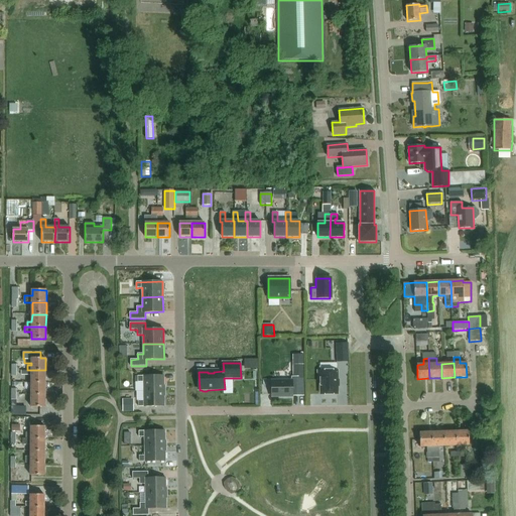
[(292,377),(292,379),(293,379),(293,389),(297,389),(297,395),(304,395),(304,390),(304,379),(304,364),(293,364),(293,377),(292,377)]
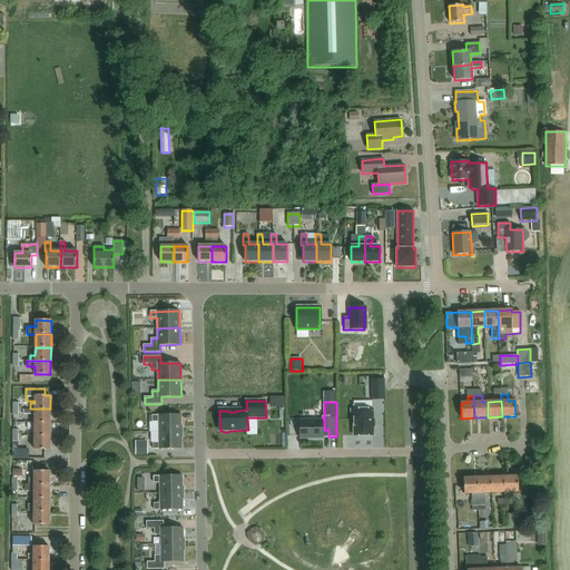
[(35,414),(35,423),(50,423),(50,409),(35,409),(23,409),(23,414),(35,414)]
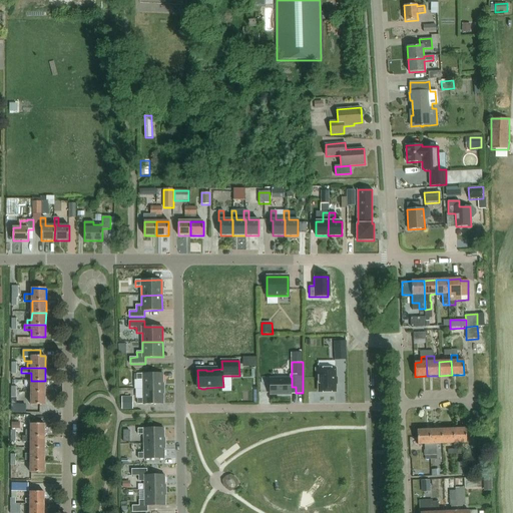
[(317,369),(317,379),(319,379),(319,393),(336,392),(336,369),(335,369),(319,369),(317,369)]
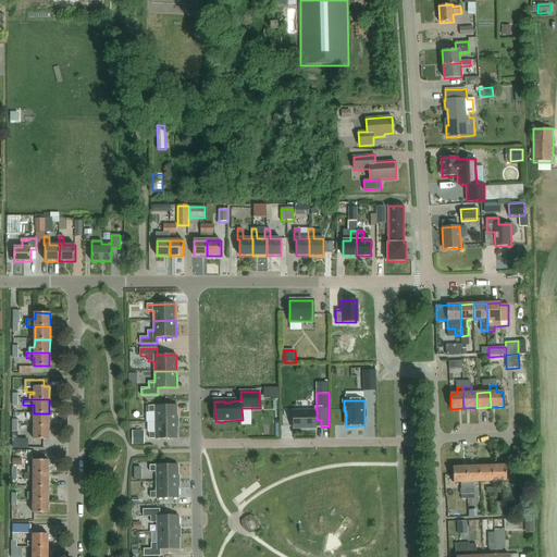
[(177,406),(149,406),(149,412),(155,412),(156,422),(177,422),(177,406)]
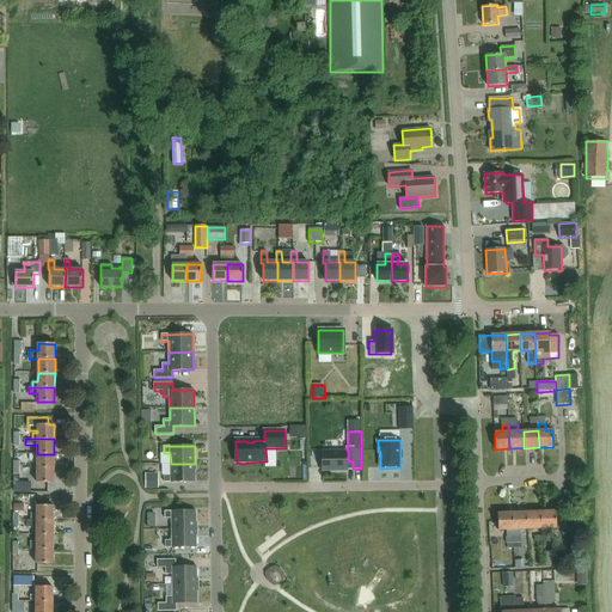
[(323,452),(323,470),(347,470),(347,452),(323,452)]
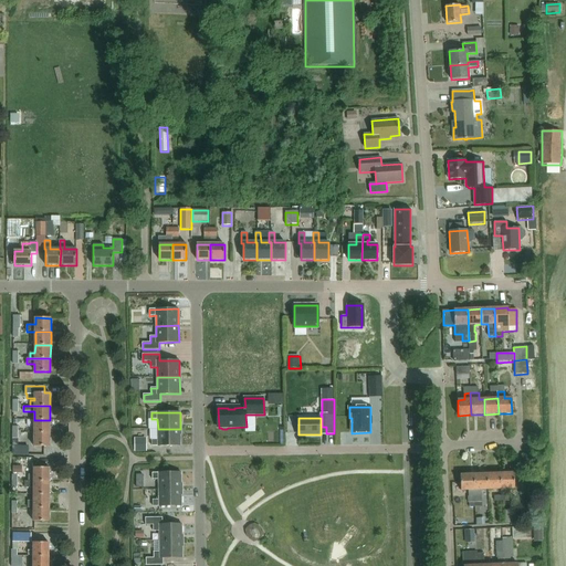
[(34,420),(34,433),(50,433),(50,420),(34,420)]
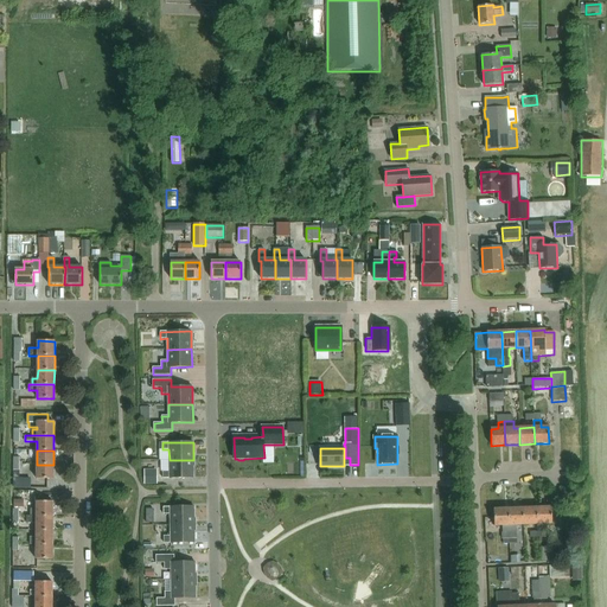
[(170,471),(163,472),(163,478),(193,478),(193,460),(170,460),(170,471)]
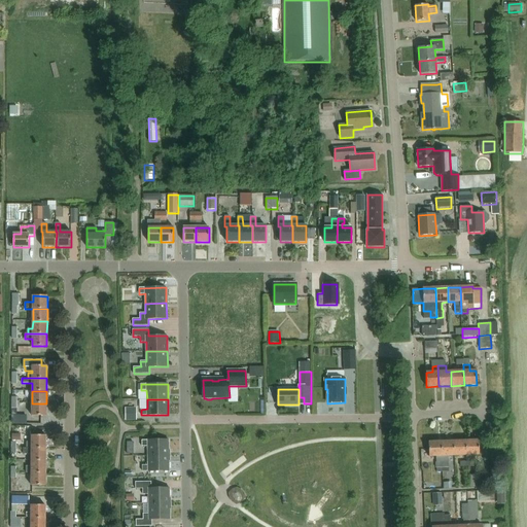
[(32,403),(32,416),(46,416),(46,403),(32,403)]
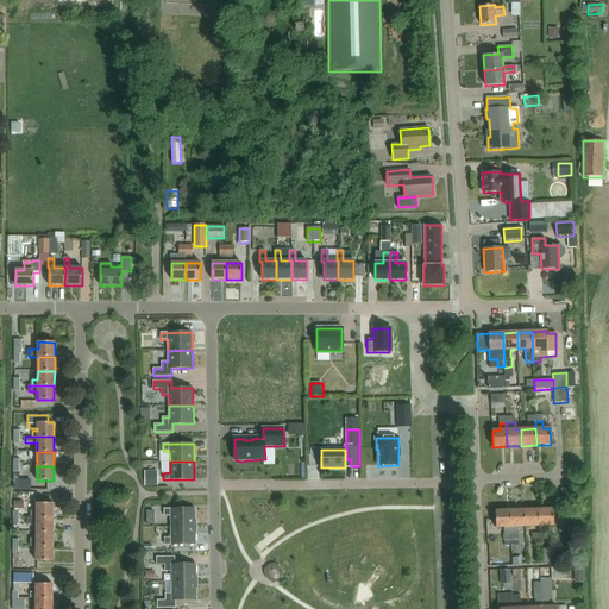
[(158,484),(157,472),(145,472),(145,484),(158,484)]
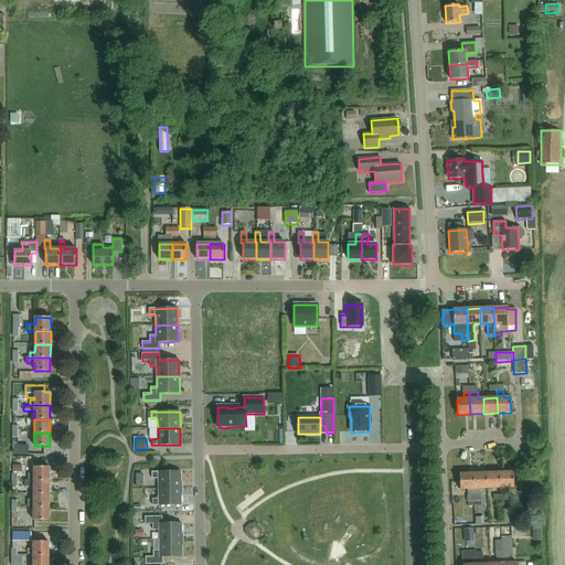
[(29,480),(50,480),(50,467),(34,467),(34,473),(29,473),(29,480)]
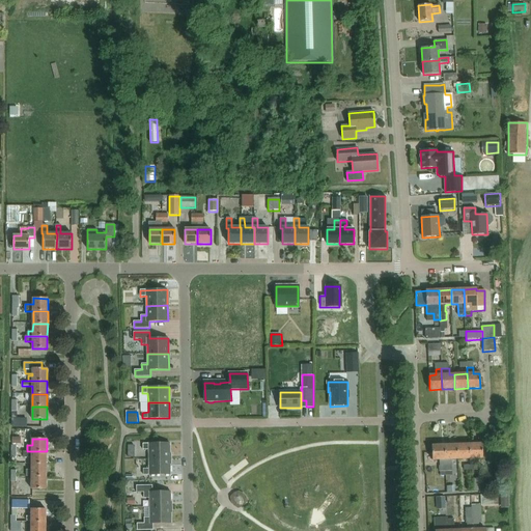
[(170,443),(143,444),(143,450),(149,450),(149,459),(170,458),(170,443)]
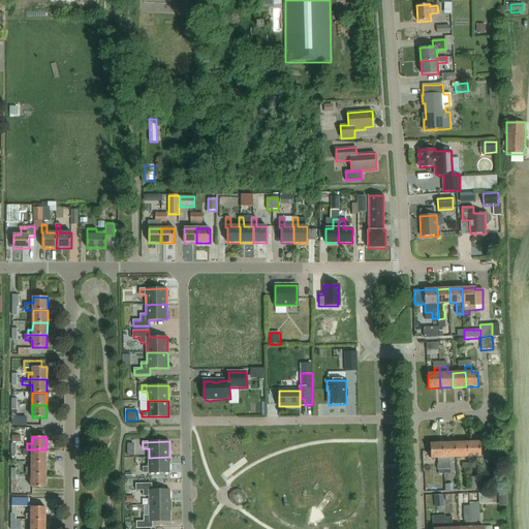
[(468,442),(456,443),(456,458),(468,457),(468,442)]
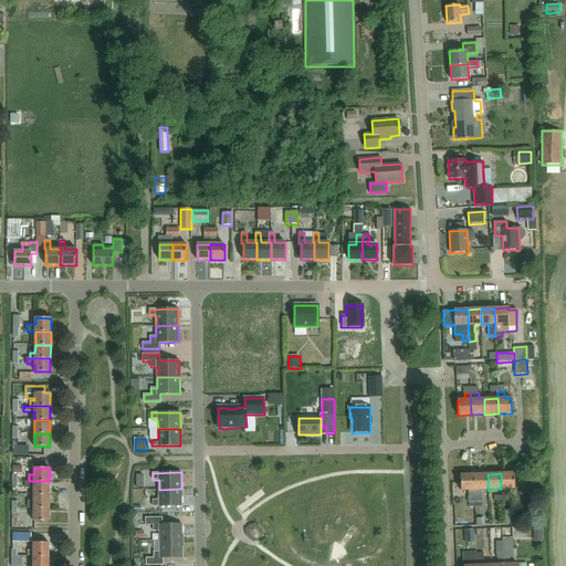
[(501,473),(501,489),(504,489),(505,499),(513,499),(512,489),(514,489),(514,473),(501,473)]
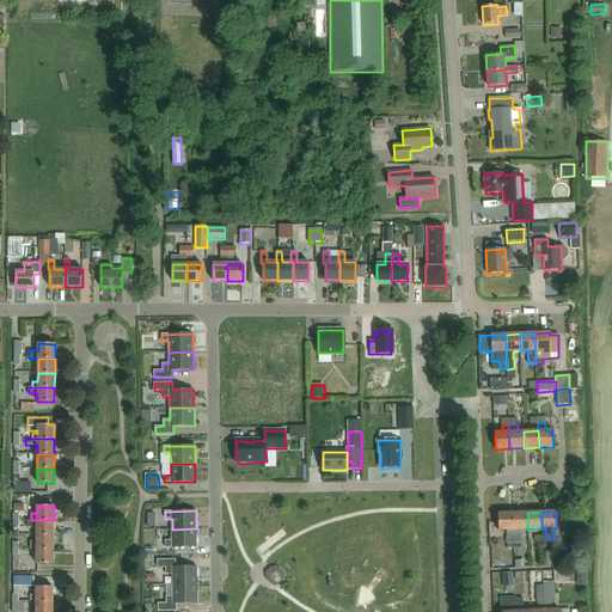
[(508,544),(513,544),(512,513),(497,514),(499,531),(507,530),(508,544)]
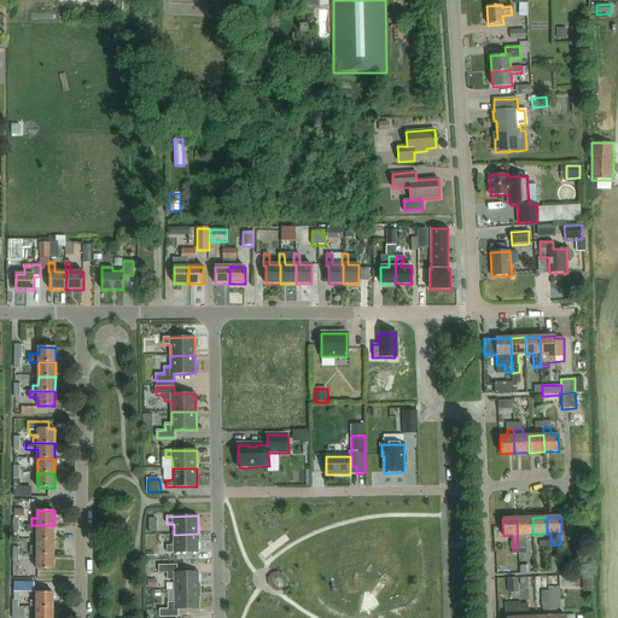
[(532,518),(517,518),(518,549),(528,548),(526,535),(532,535),(532,518)]
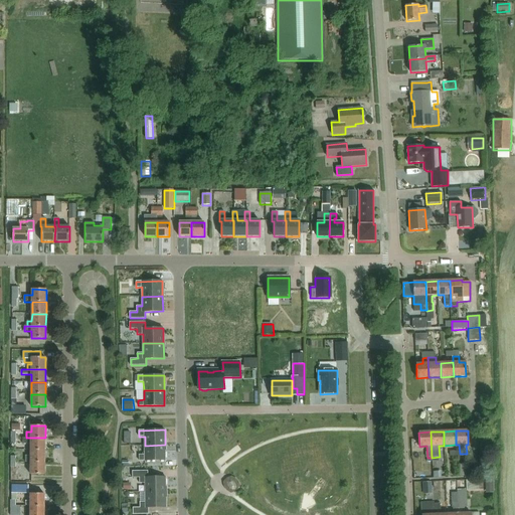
[(26,438),(23,438),(23,444),(31,444),(30,450),(44,450),(45,438),(26,438)]
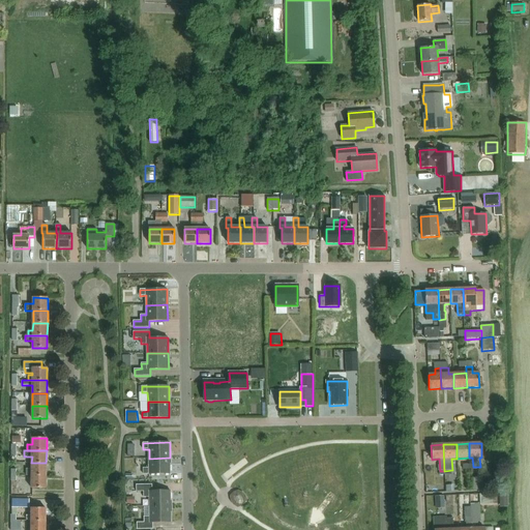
[(149,468),(143,468),(143,474),(170,474),(170,458),(149,459),(149,468)]
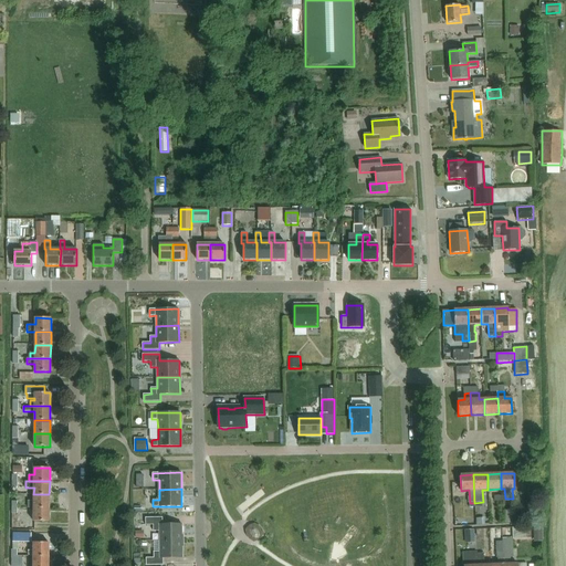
[(49,509),(49,494),(33,494),(33,501),(28,501),(28,507),(30,507),(49,509)]
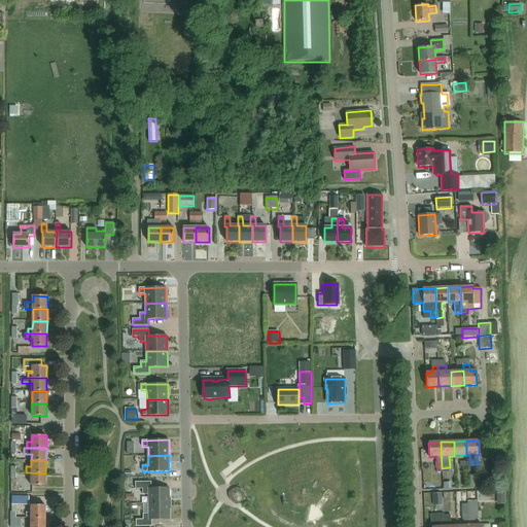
[(31,478),(31,486),(45,486),(45,473),(28,472),(28,478),(31,478)]
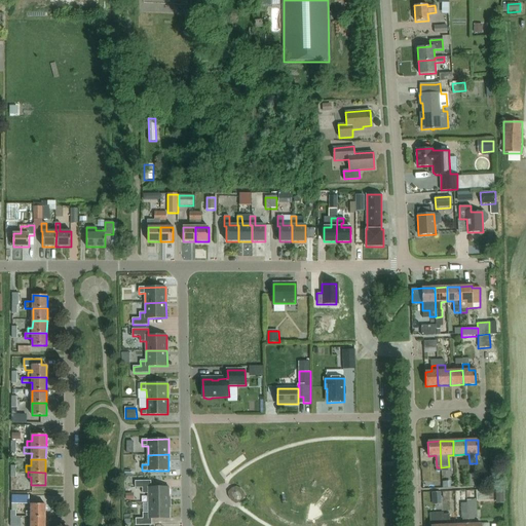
[(479,475),(470,475),(471,487),(480,487),(479,475)]
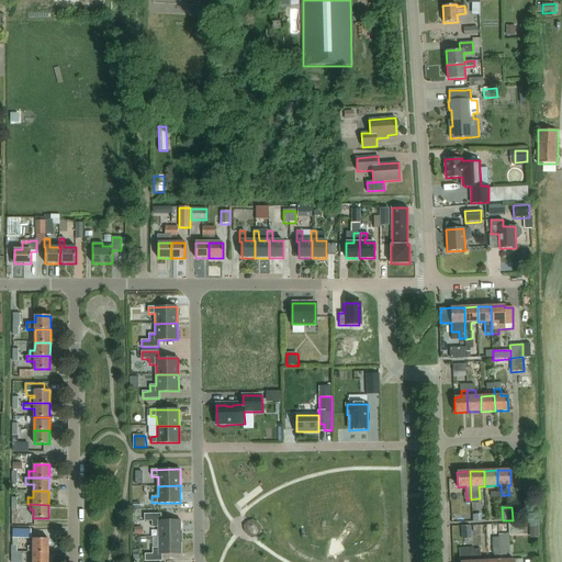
[(161,514),(145,514),(145,521),(153,521),(153,527),(158,527),(158,538),(181,537),(181,520),(161,520),(161,514)]
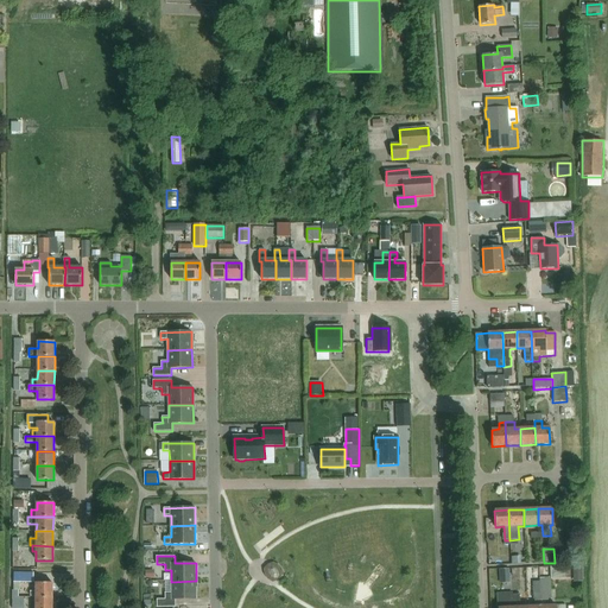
[(264,575),(267,580),(273,582),(279,580),(283,574),(282,568),(276,564),(270,564),(265,568),(264,575)]
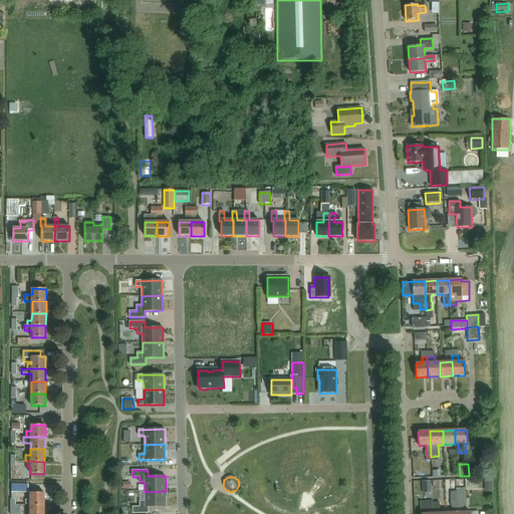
[(477,479),(466,480),(466,489),(478,489),(477,479)]
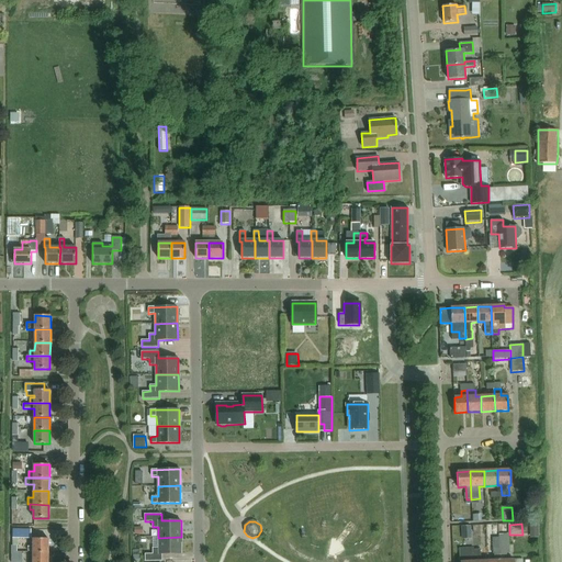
[(31,529),(13,529),(13,539),(31,539),(31,529)]
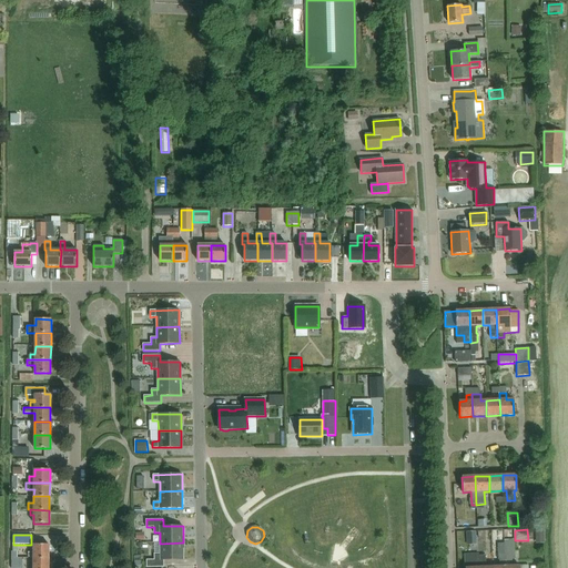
[(154,560),(146,560),(146,567),(164,567),(163,560),(183,559),(183,543),(160,544),(161,554),(154,554),(154,560)]
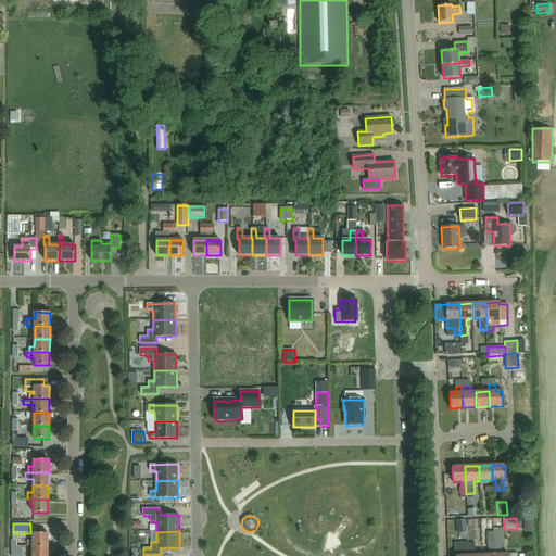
[(489,555),(482,555),(481,555),(495,555),(494,531),(488,532),(488,548),(489,548),(489,555)]
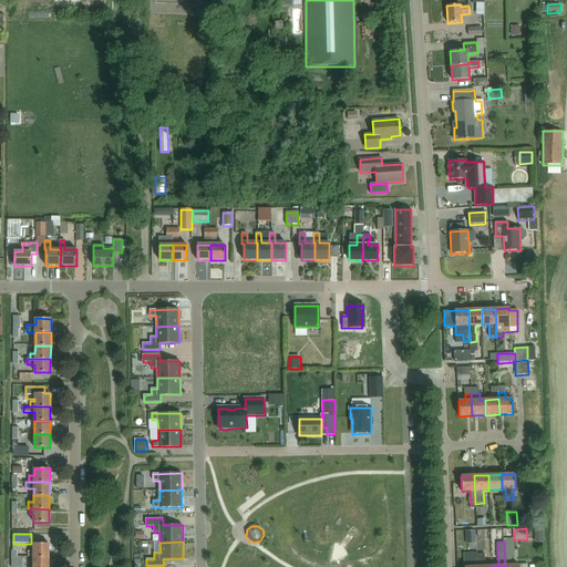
[(512,542),(504,542),(505,566),(518,566),(518,565),(512,565),(512,558),(512,542)]
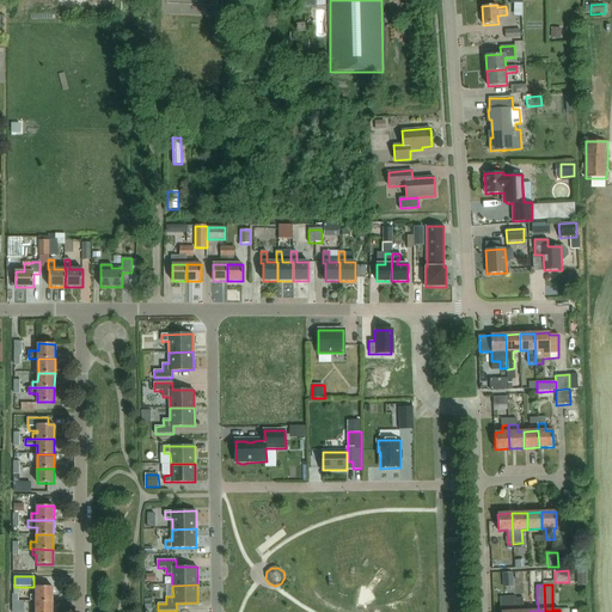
[(30,595),(30,601),(36,601),(53,601),(53,587),(36,587),(36,595),(30,595)]
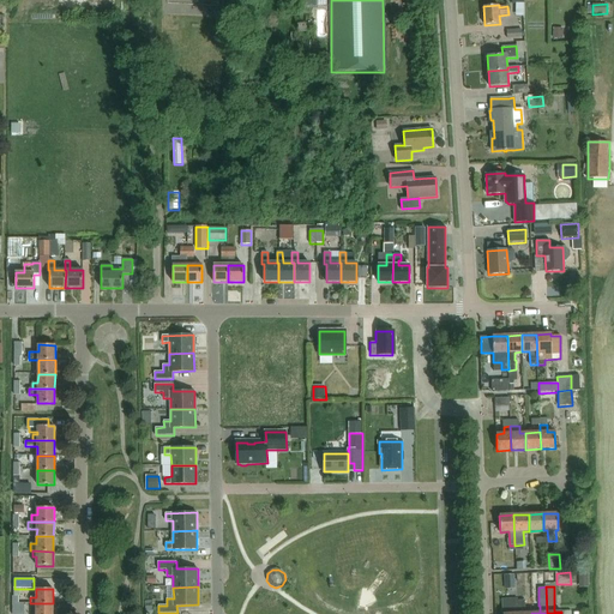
[(503,613),(517,613),(517,600),(510,600),(510,613),(503,613)]
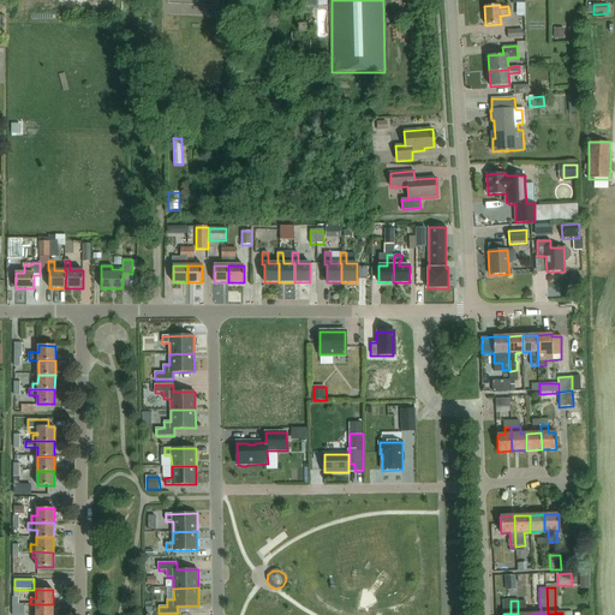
[(532,614),(533,614),(526,614),(526,601),(518,601),(518,614),(532,614)]
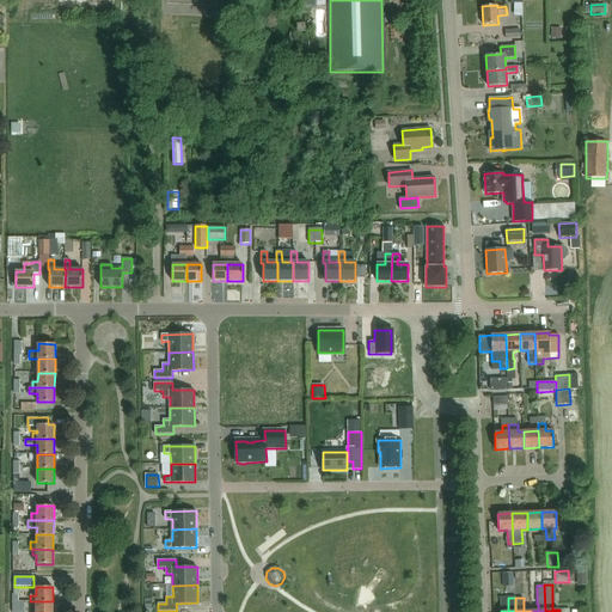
[(12,611),(24,611),(24,601),(19,601),(13,601),(12,611)]
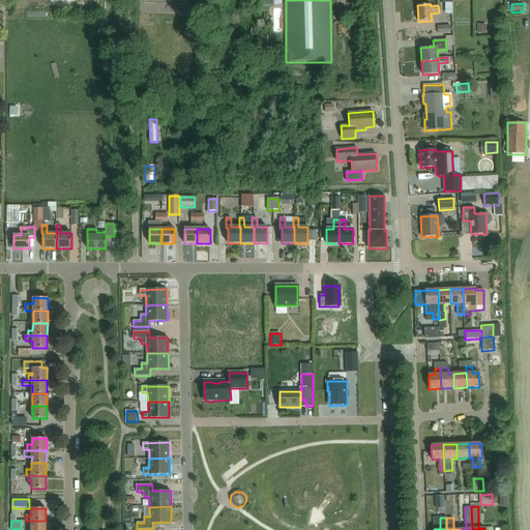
[(31,521),(30,529),(45,529),(46,521),(31,521)]
